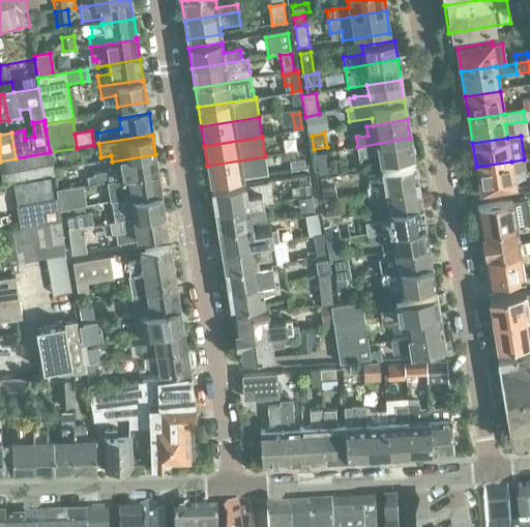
[(380,156),(380,165),(414,159),(413,155),(415,153),(414,149),(412,147),(410,138),(357,147),(359,159),(380,156)]
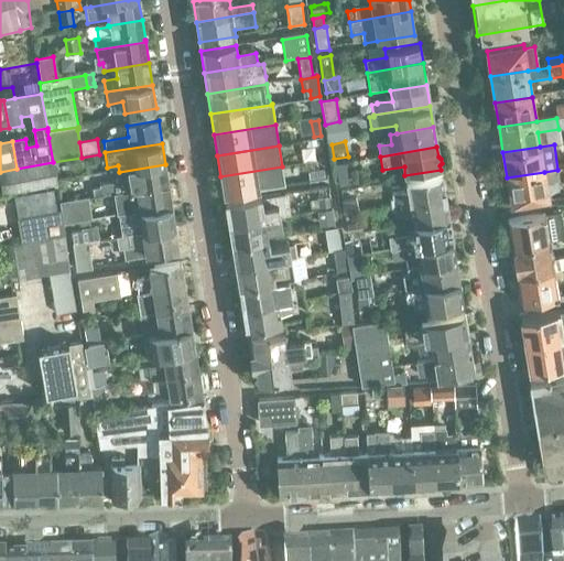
[(56,186),(53,162),(0,172),(0,186),(1,196),(17,194),(56,186)]
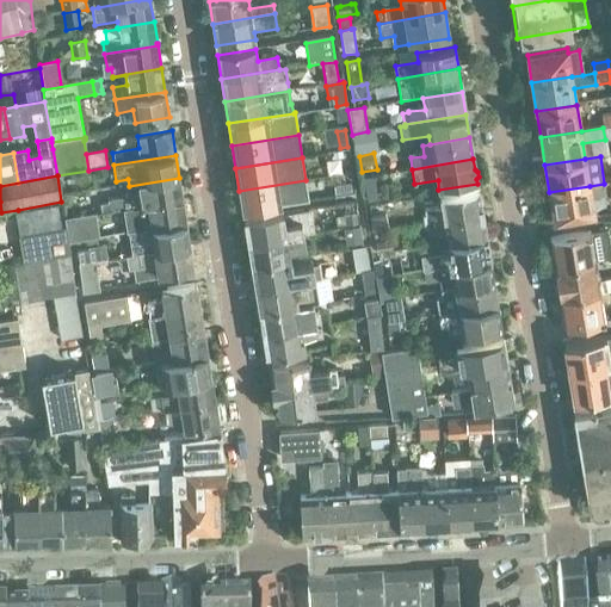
[(99,208),(100,214),(183,200),(179,178),(129,186),(129,187),(137,186),(139,198),(106,203),(107,206),(99,208)]
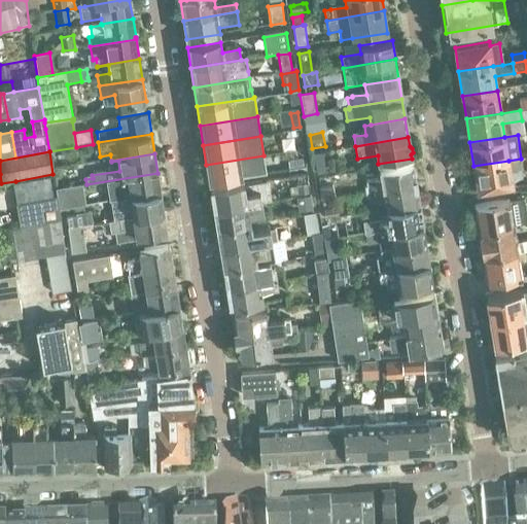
[(313,154),(317,175),(326,173),(323,153),(313,154)]
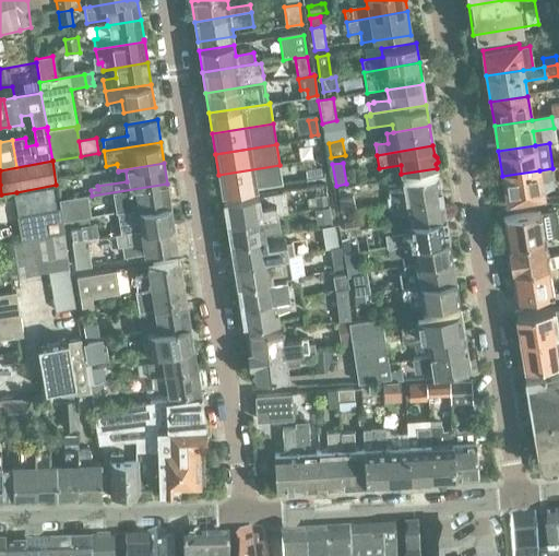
[(280,165),(218,175),(222,194),(283,185),(280,165)]
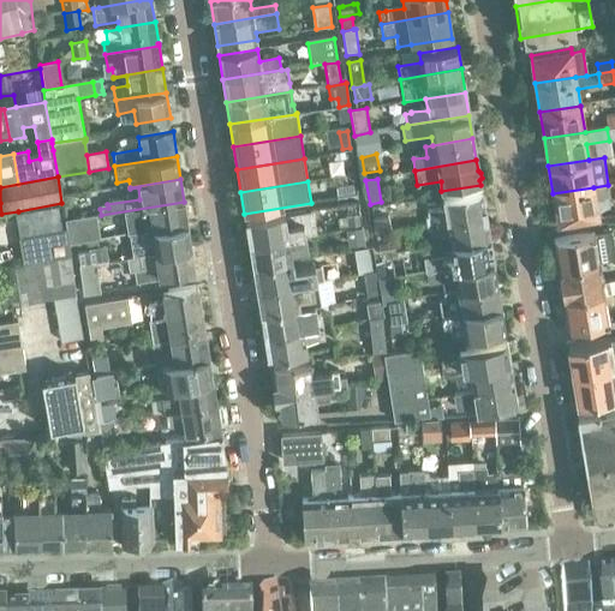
[(593,187),(553,193),(557,223),(598,216),(596,199),(610,197),(608,185),(593,187)]
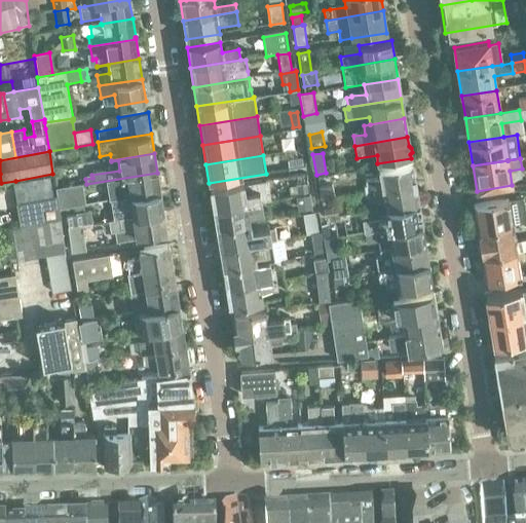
[(412,165),(379,172),(381,181),(366,183),(367,193),(415,186),(412,165)]
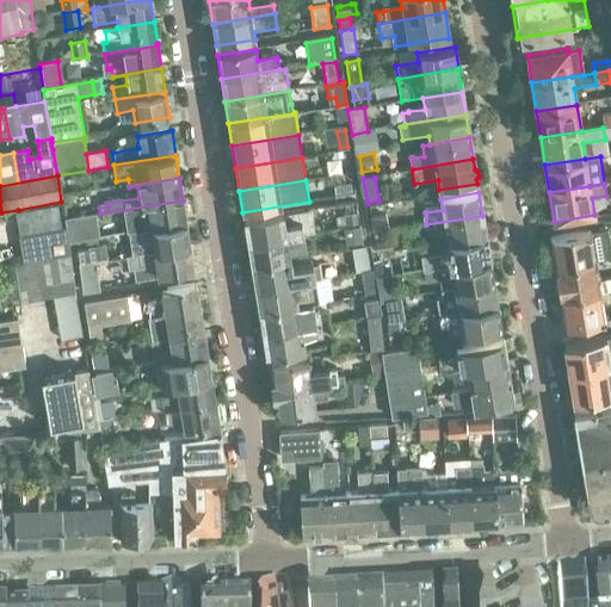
[(149,230),(186,224),(183,200),(100,214),(102,217),(121,214),(122,225),(148,222),(149,230)]
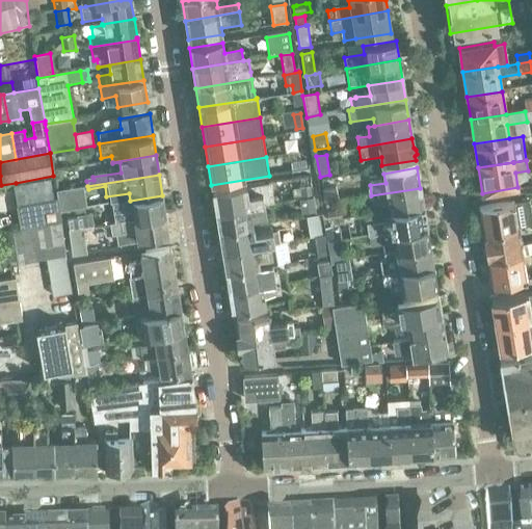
[(18,208),(57,202),(56,192),(54,179),(15,185),(18,208)]
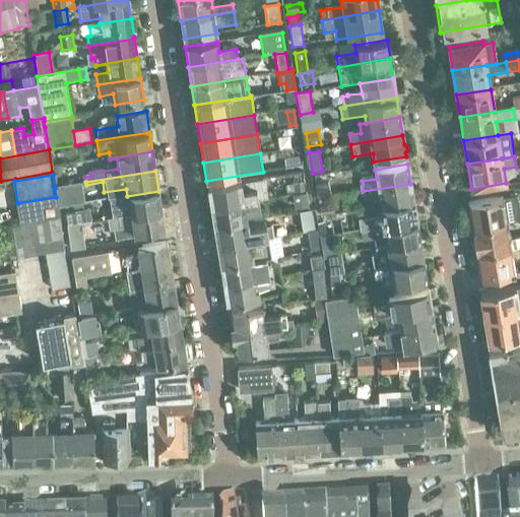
[(243,194),(241,183),(207,189),(211,208),(260,200),(260,201),(267,200),(265,190),(243,194)]
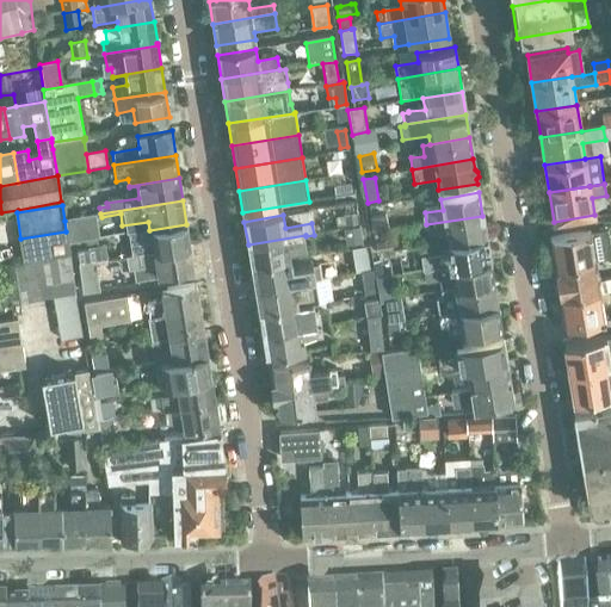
[(395,216),(371,220),(372,233),(397,229),(395,216)]
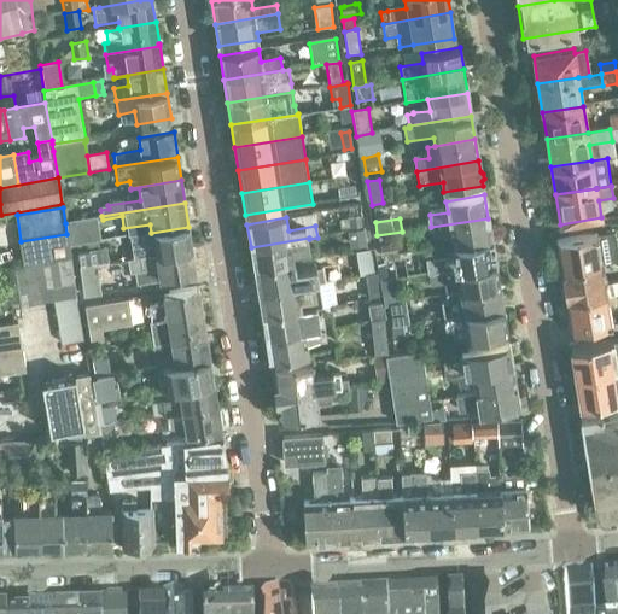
[(450,240),(452,247),(491,240),(488,218),(431,227),(433,241),(450,240)]
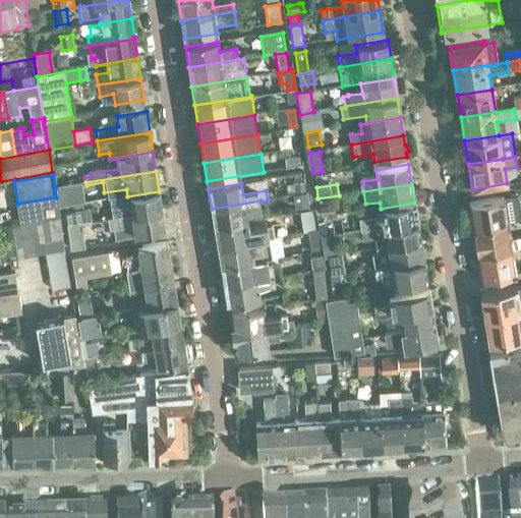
[(103,211),(105,221),(162,212),(159,191),(127,196),(127,197),(116,198),(117,208),(103,211)]
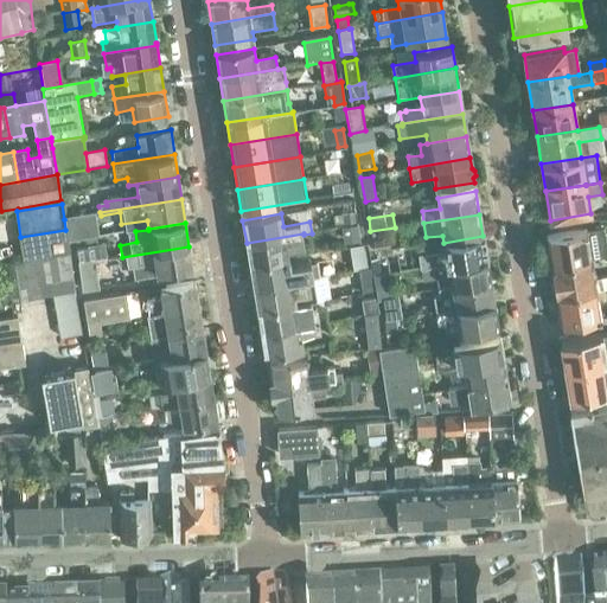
[(359,226),(343,229),(345,244),(362,243),(359,226)]
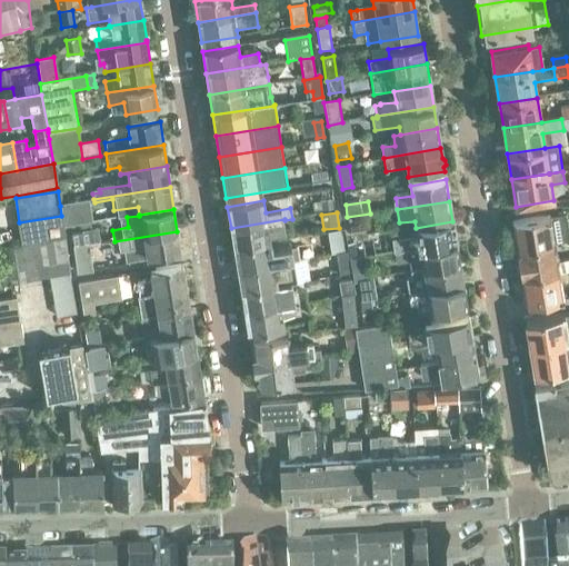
[(517,250),(555,244),(568,240),(568,232),(566,215),(512,224),(517,250)]
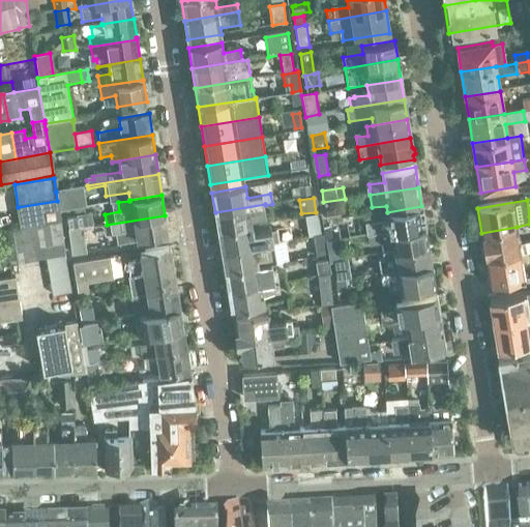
[(61,223),(57,201),(18,207),(16,208),(20,229),(61,223)]
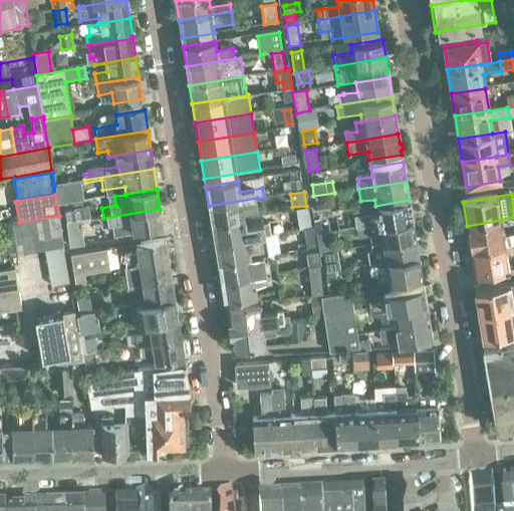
[(209,206),(212,225),(245,220),(244,212),(257,210),(255,200),(257,199),(257,198),(209,206)]
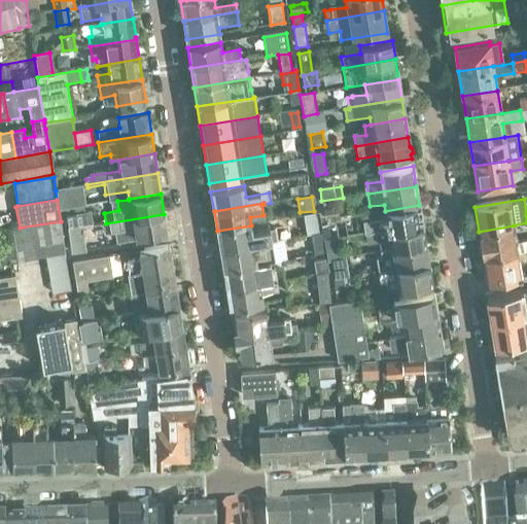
[(419,205),(385,211),(386,220),(363,223),(365,234),(422,224),(419,205)]
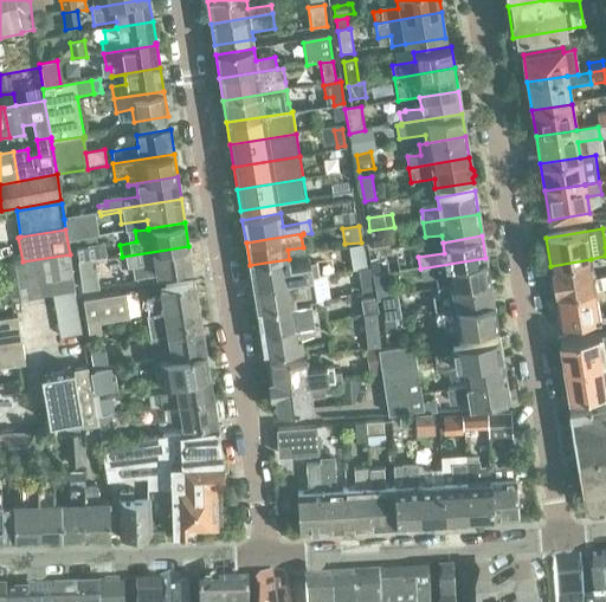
[(388,240),(373,243),(374,253),(389,251),(388,240)]
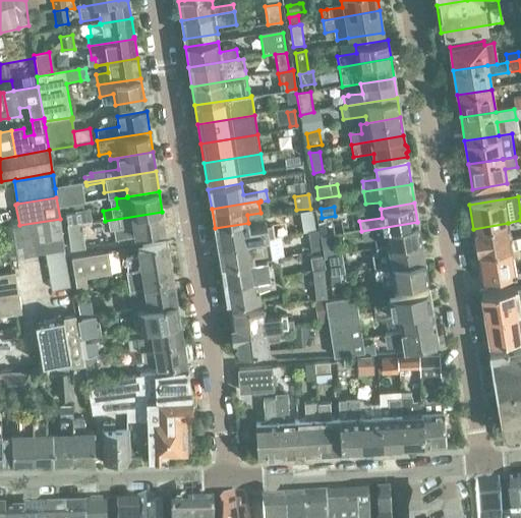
[(113,232),(115,241),(136,237),(166,232),(162,212),(105,221),(105,222),(108,221),(110,232),(113,232)]
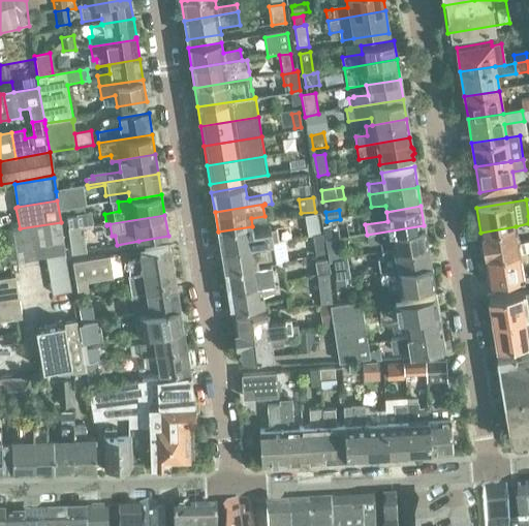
[(320,215),(308,217),(311,238),(314,238),(324,236),(320,215)]
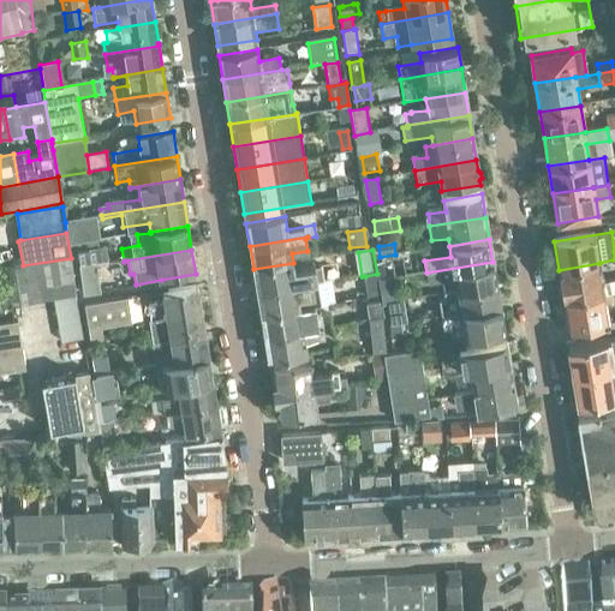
[(77,257),(79,269),(108,264),(106,252),(77,257)]
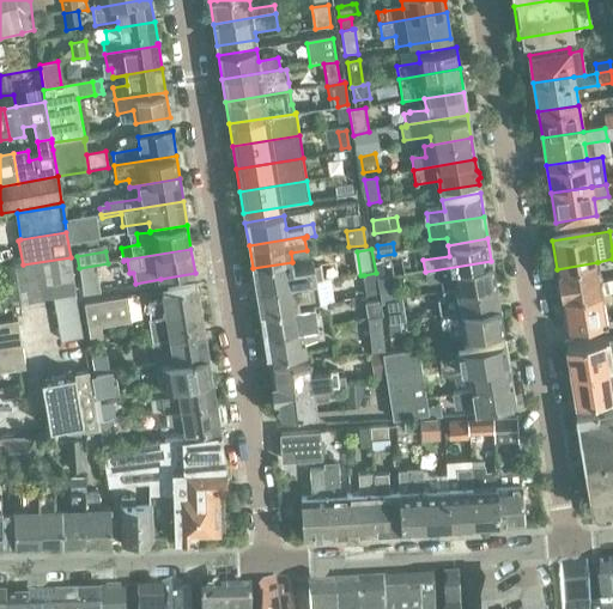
[(443,292),(455,291),(496,284),(491,261),(425,272),(428,286),(442,284),(443,292)]
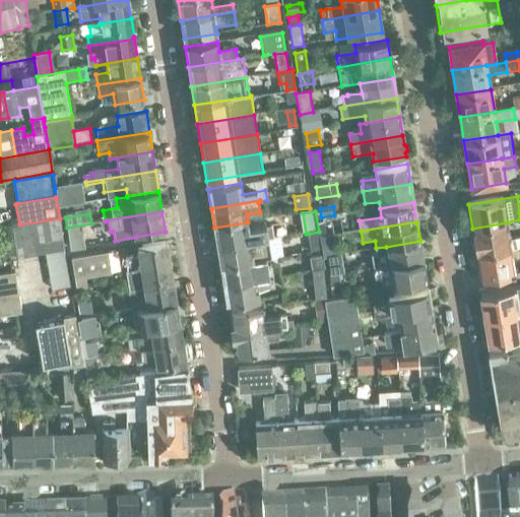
[(91,248),(90,241),(89,234),(98,233),(95,222),(91,223),(67,228),(70,251),(91,248)]
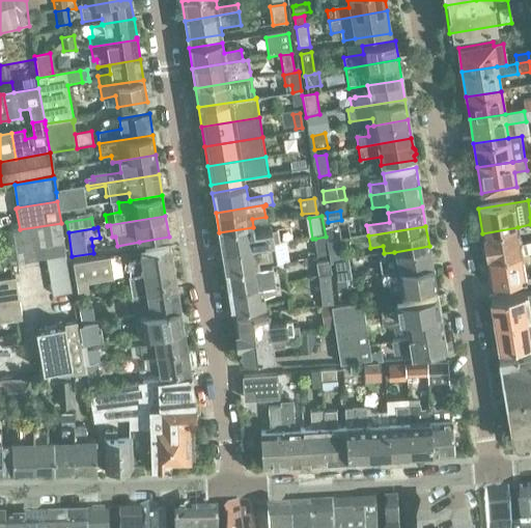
[(219,232),(222,251),(272,244),(273,244),(272,232),(254,235),(253,227),(219,232)]
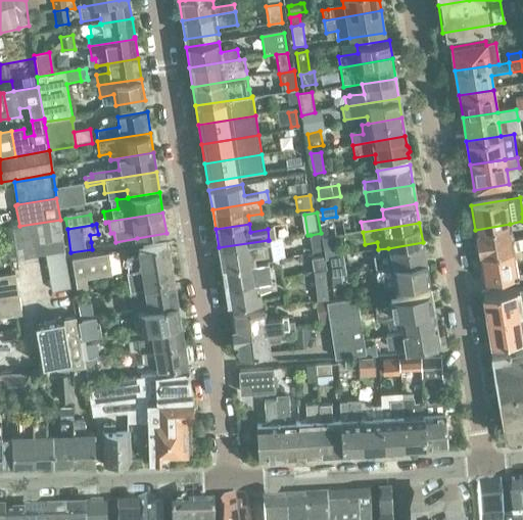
[(510,224),(475,230),(479,255),(514,249),(514,252),(522,250),(522,240),(513,243),(510,224)]
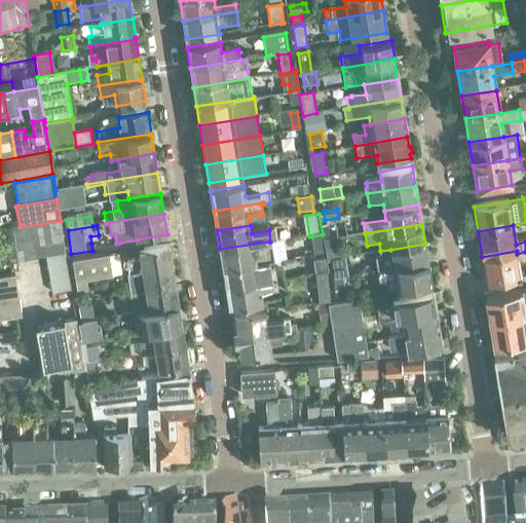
[(3,230),(6,252),(8,263),(24,261),(20,227),(3,230)]
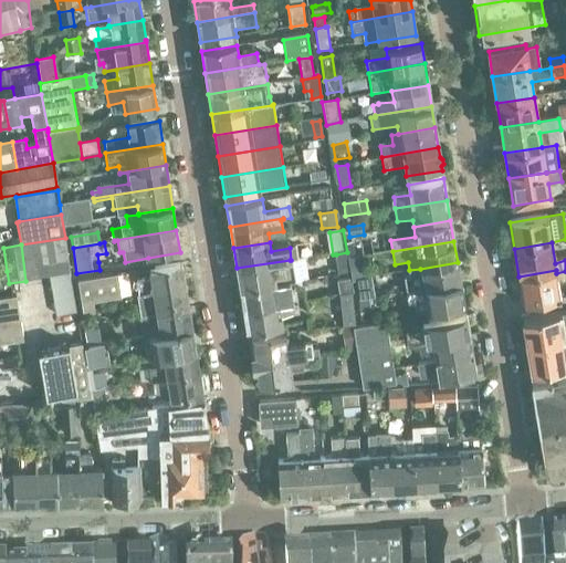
[(347,252),(336,254),(338,274),(350,272),(347,259),(347,252)]
